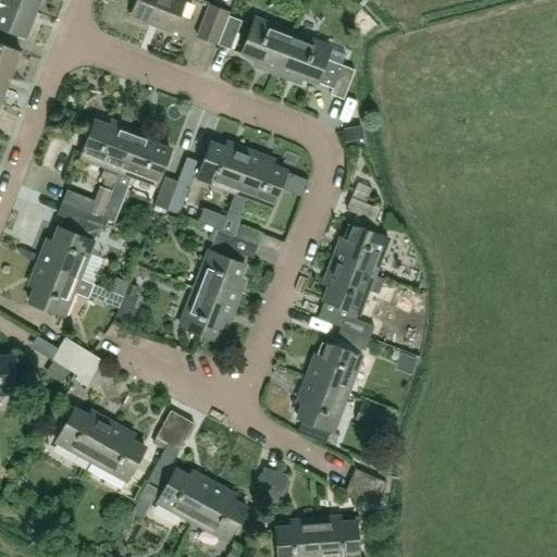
[(0,0),(0,28),(26,39),(36,13),(2,0),(0,0)]
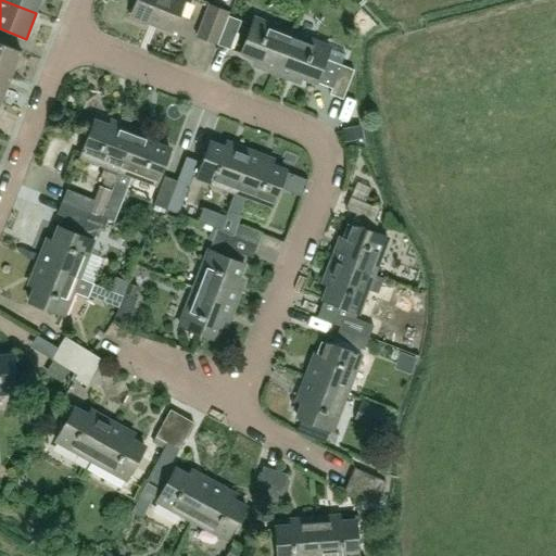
[(2,0),(36,13),(41,0),(2,0)]
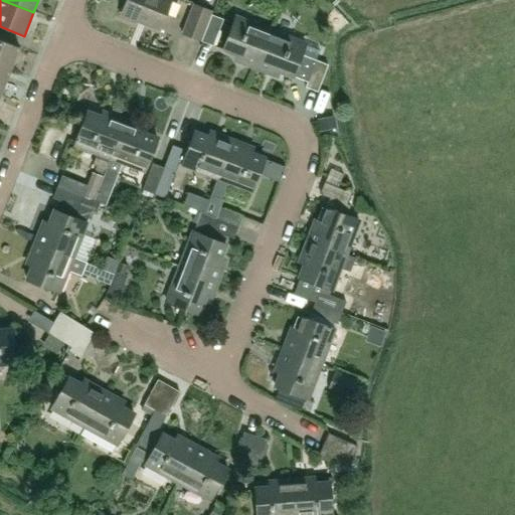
[(126,0),(121,13),(159,29),(170,0),(126,0)]
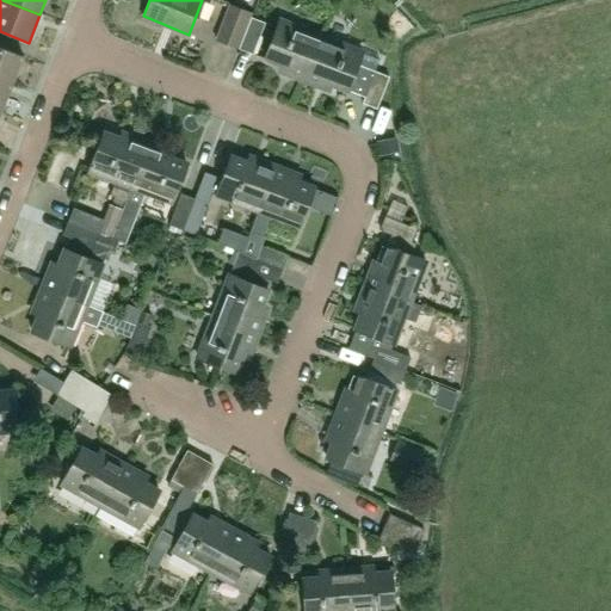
[(252,17),(253,12),(229,2),(215,39),(226,43),(238,48),(250,17),(252,17)]
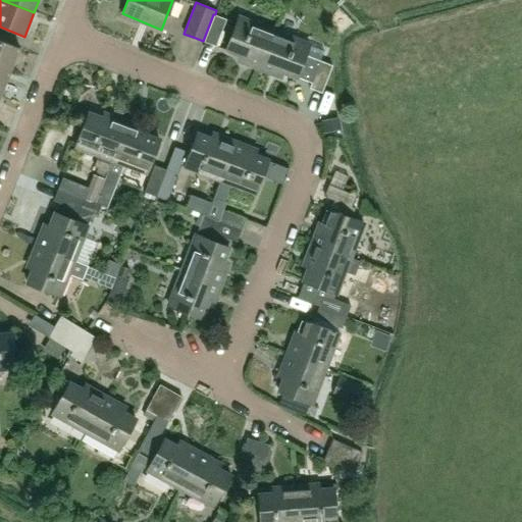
[(226,18),(215,14),(213,14),(203,41),(215,46),(226,18)]
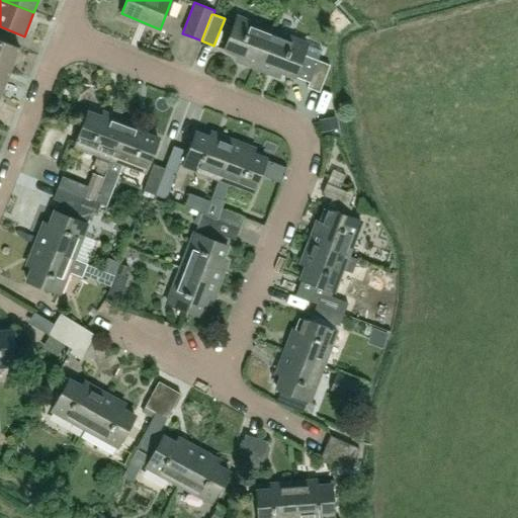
[(257,68),(271,30),(237,16),(225,50),(239,55),(237,60),(257,68)]
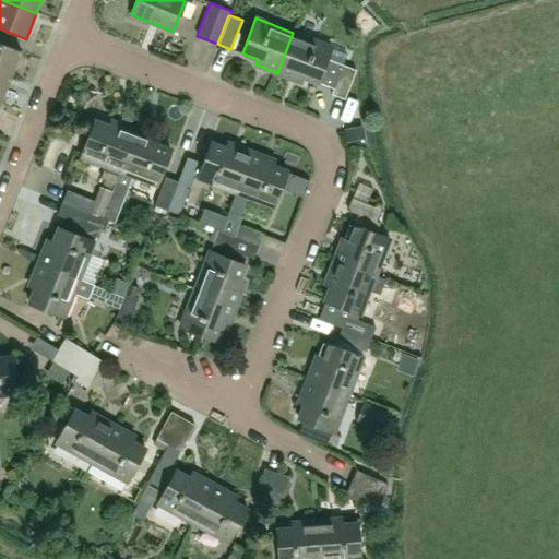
[(293,33),(277,73),(300,82),(302,76),(318,83),(331,47),(293,33)]
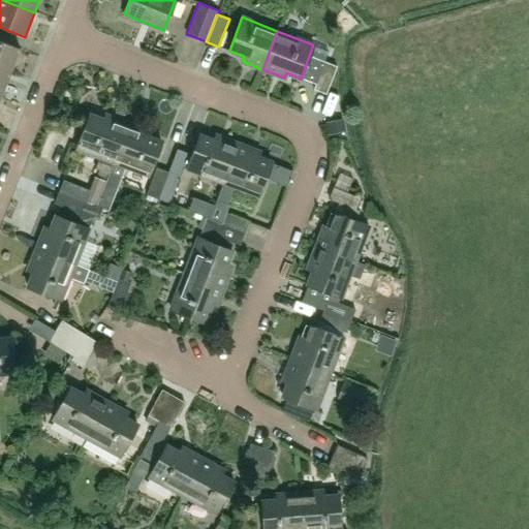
[(0,70),(9,74),(20,50),(0,41),(0,70)]
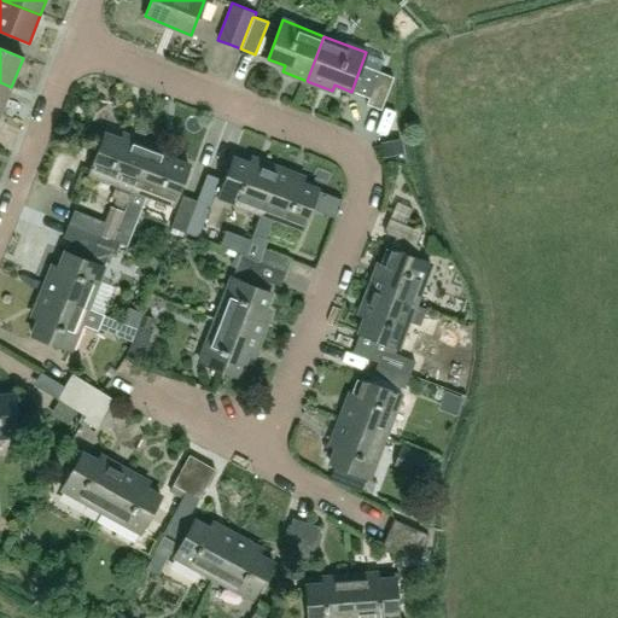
[(394,77),(379,71),(366,104),(380,109),(394,77)]
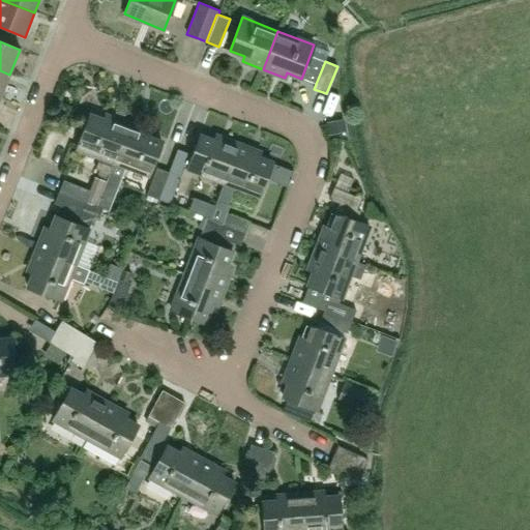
[(9,75),(0,70),(0,98),(0,99),(9,75)]
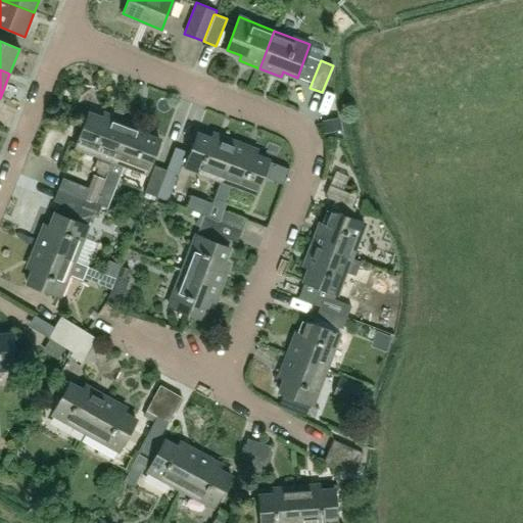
[(126,121),(105,112),(103,117),(89,112),(76,146),(98,154),(94,165),(98,167),(95,175),(103,178),(126,121)]
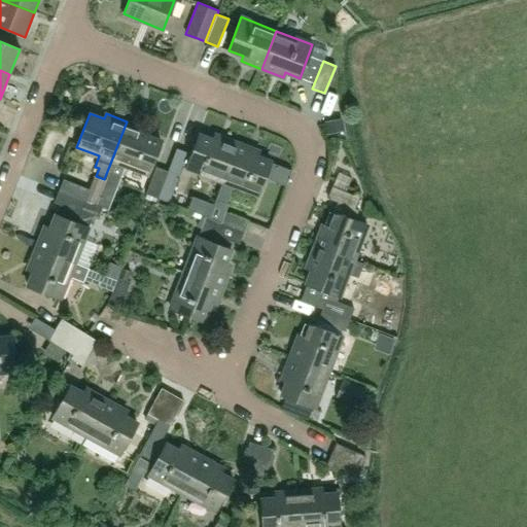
[(341,118),(324,121),(327,135),(343,132),(341,118)]
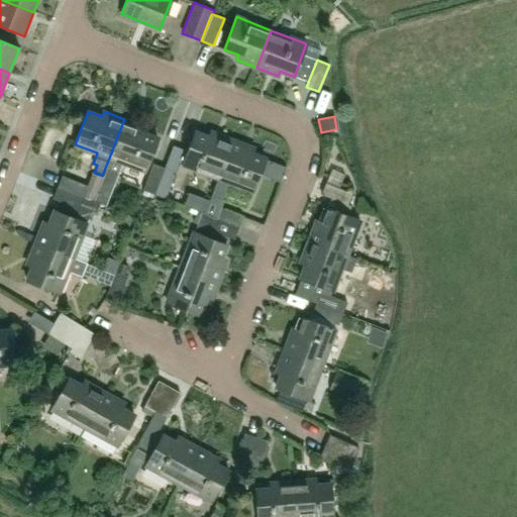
[(124,119),(102,176),(103,177),(104,175),(113,179),(115,173),(119,174),(123,162),(145,171),(158,137),(143,132),(145,127),(124,119)]
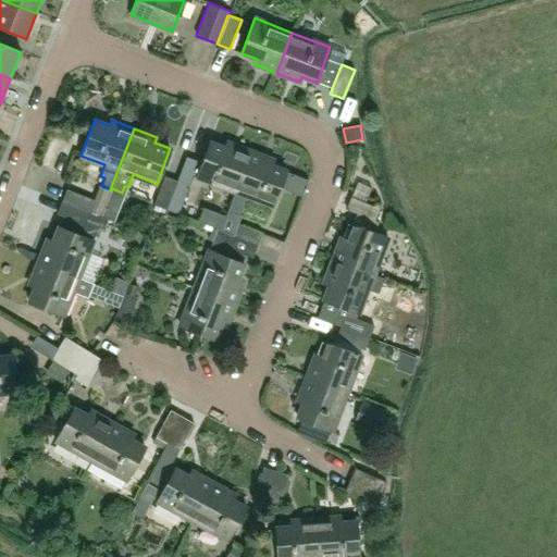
[(211,141),(197,177),(234,192),(249,150),(227,141),(225,147),(211,141)]
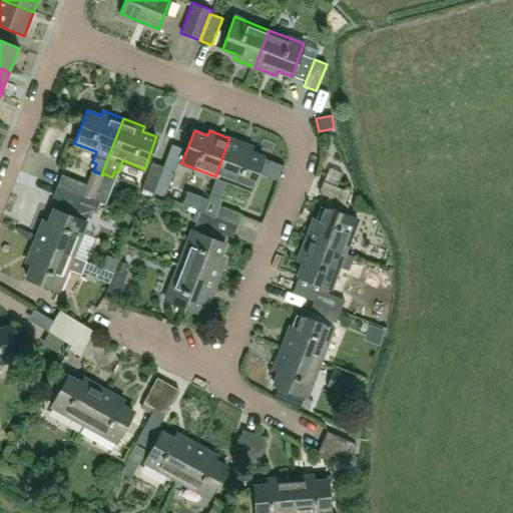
[(229,138),(215,176),(250,189),(264,157),(249,152),(251,147),(229,138)]
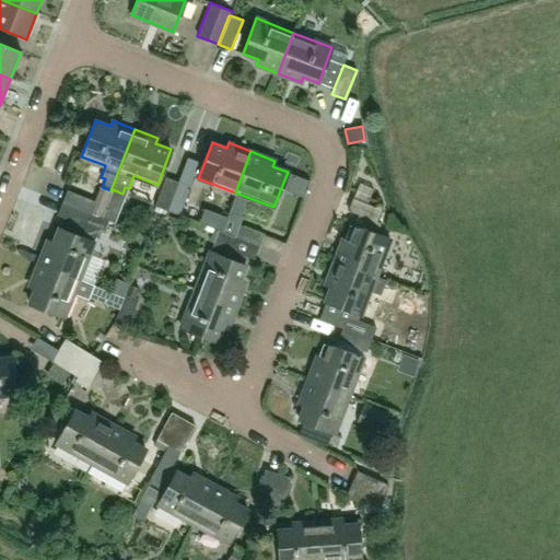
[(166,210),(177,182),(165,176),(155,206),(166,210)]
